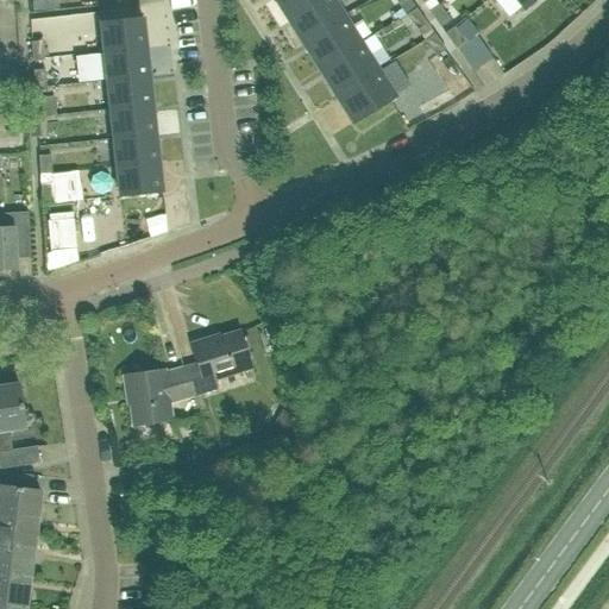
[(56,0),(31,0),(32,12),(57,11),(56,0)]
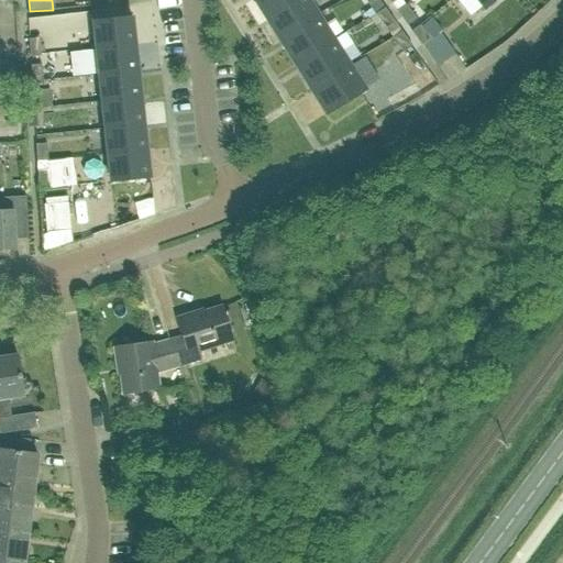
[(253,0),(263,15),(286,0),(253,0)]
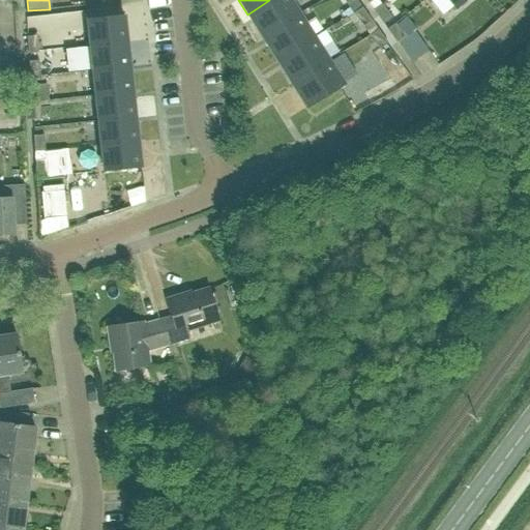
[(290,0),(269,0),(247,15),(262,37),(299,13),(290,0)]
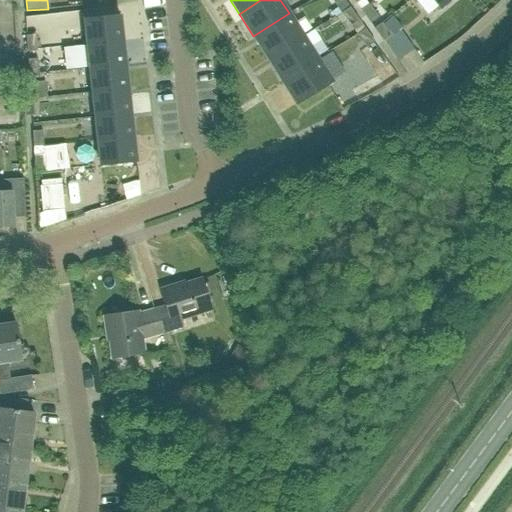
[(368,4),(360,10),(370,23),(378,17),(368,4)]
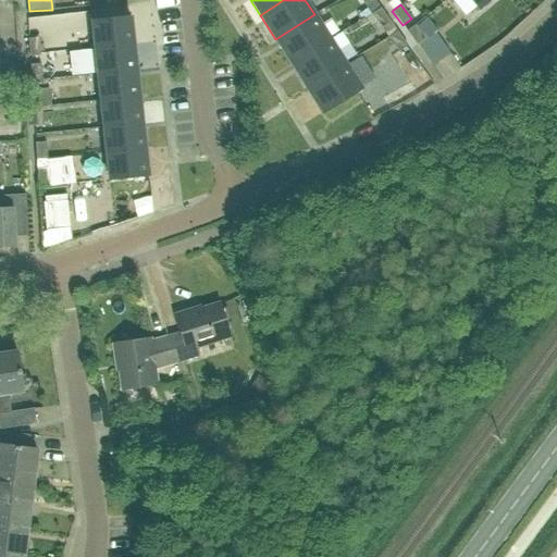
[(382,11),(380,8),(371,14),(382,28),(391,22),(382,11)]
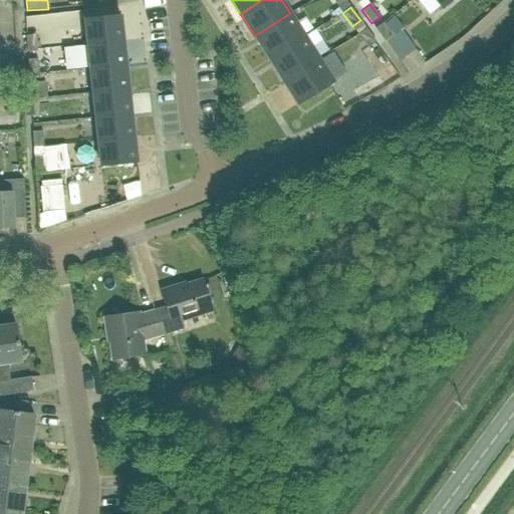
[(290,13),(254,36),(269,59),(305,36),(290,13)]
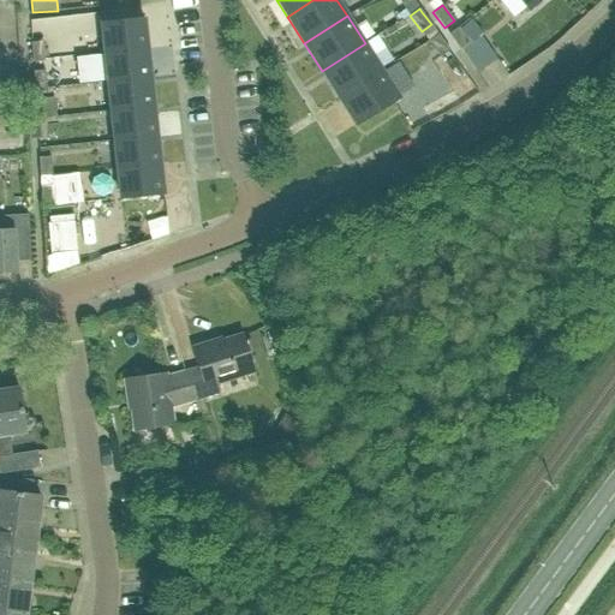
[(144,19),(101,24),(105,54),(148,49),(144,19)]
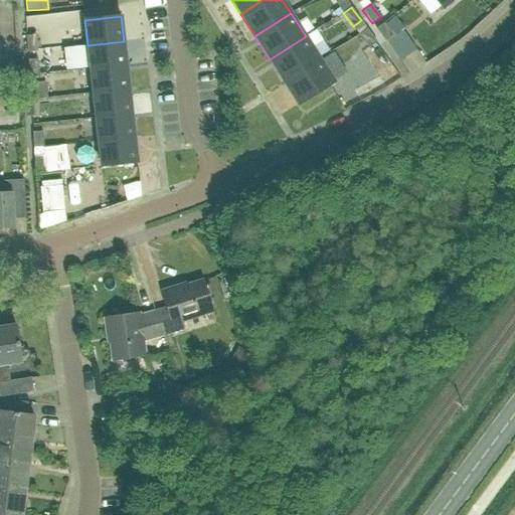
[(384,23),(376,29),(385,42),(386,41),(393,36),(384,23)]
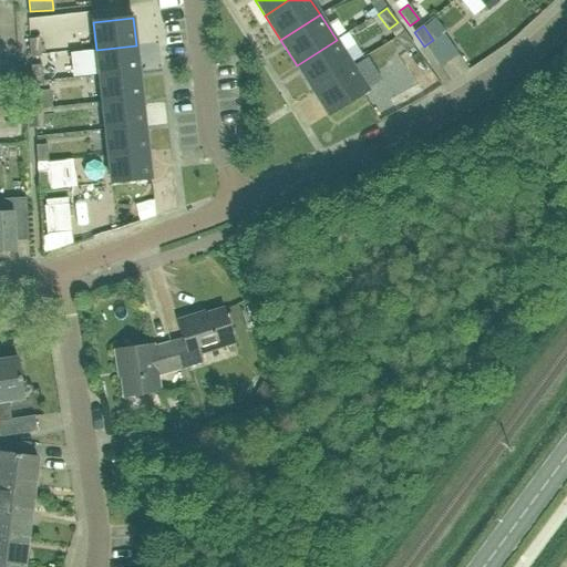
[(414,47),(404,32),(395,39),(405,53),(414,47)]
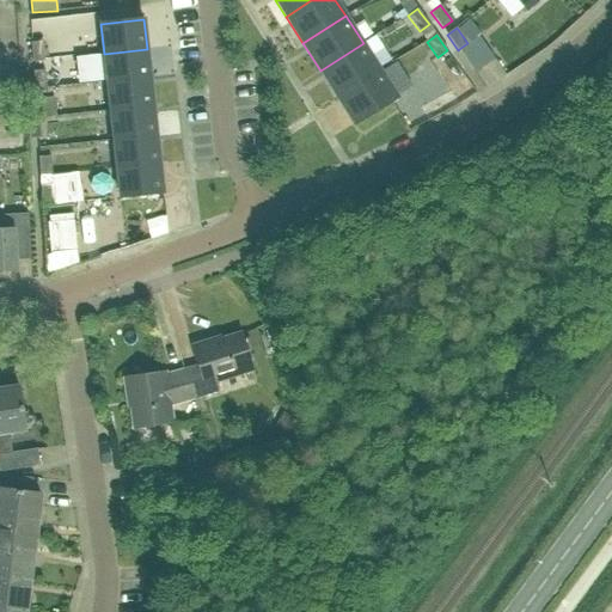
[(467,43),(459,49),(475,72),(493,59),(477,36),(467,43)]
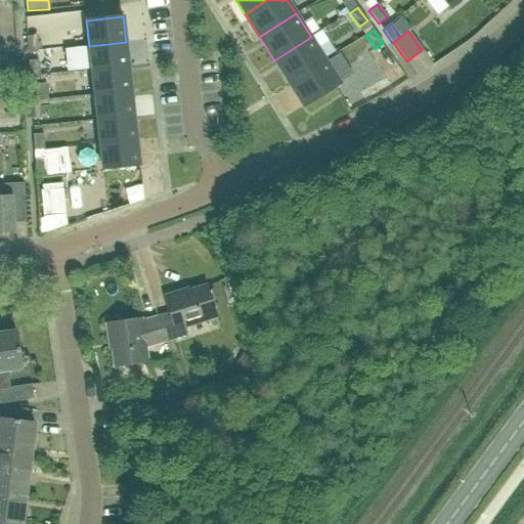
[(38,52),(37,36),(27,37),(28,53),(38,52)]
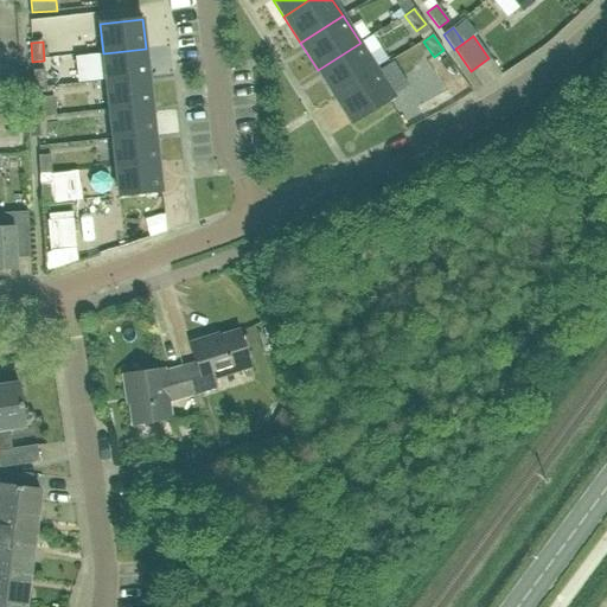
[(360,43),(318,70),(334,96),(377,70),(360,43)]
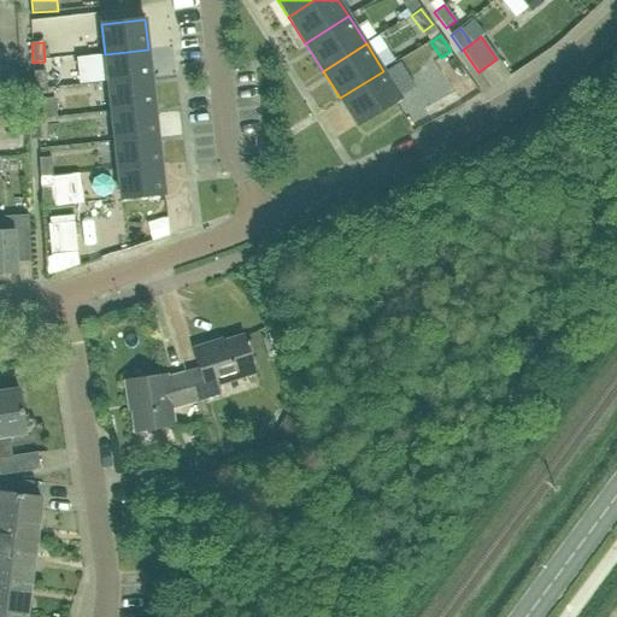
[(105,54),(107,83),(151,78),(148,50),(105,54)]
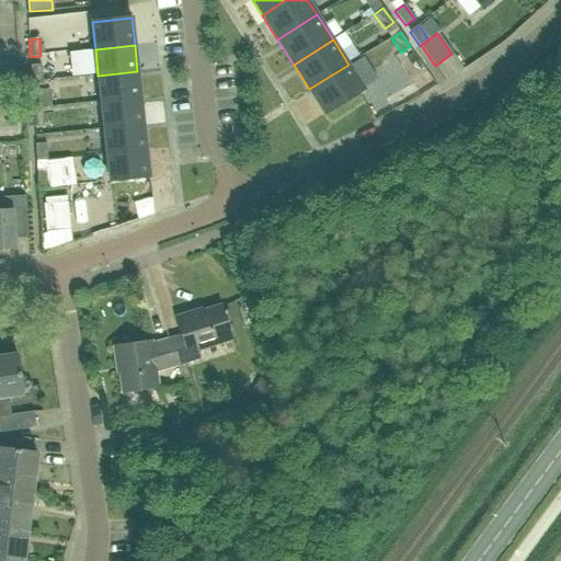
[(87,60),(88,50),(66,50),(66,60),(87,60)]
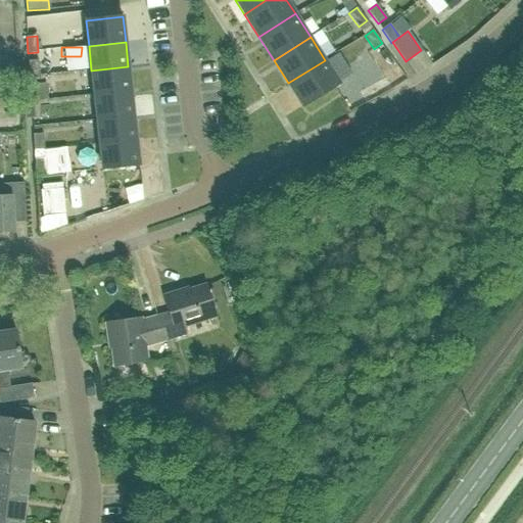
[(40,77),(38,60),(28,61),(30,78),(40,77)]
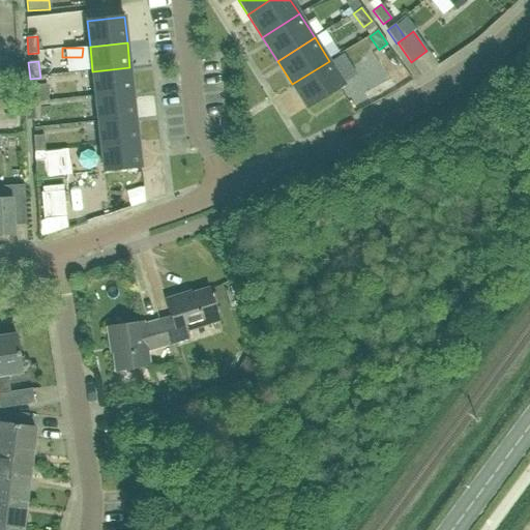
[(329,61),(292,84),(307,108),(344,85),(329,61)]
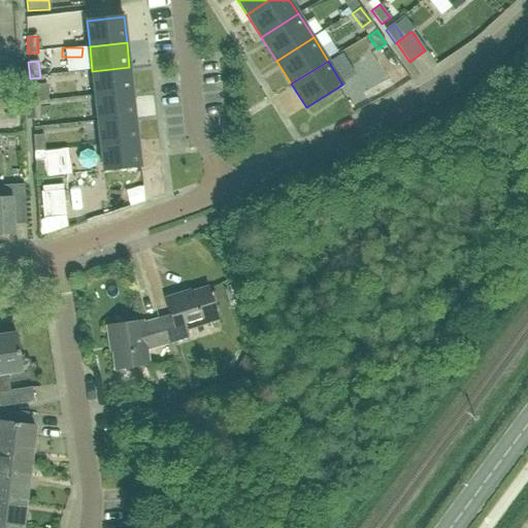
[(92,71),(95,96),(132,92),(129,67),(92,71)]
